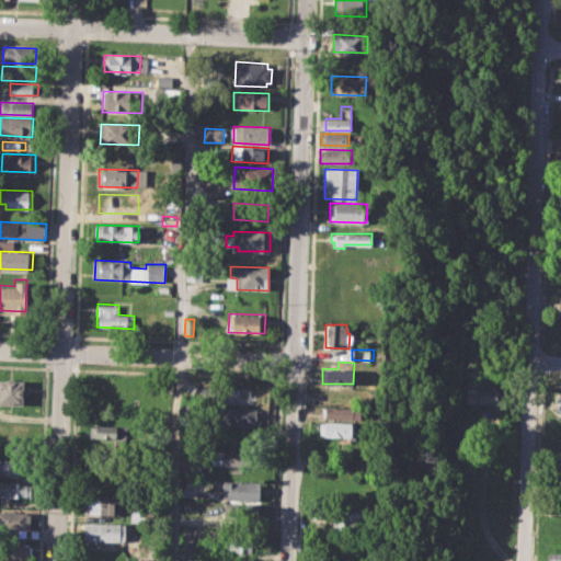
[(0,380),(22,381),(22,404),(0,403),(0,380)]
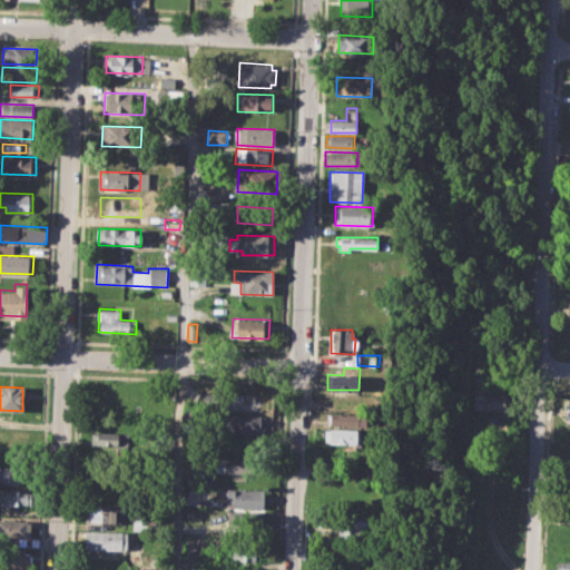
[(324,393),(360,393),(360,406),(355,406),(354,411),(324,410),(324,393)]
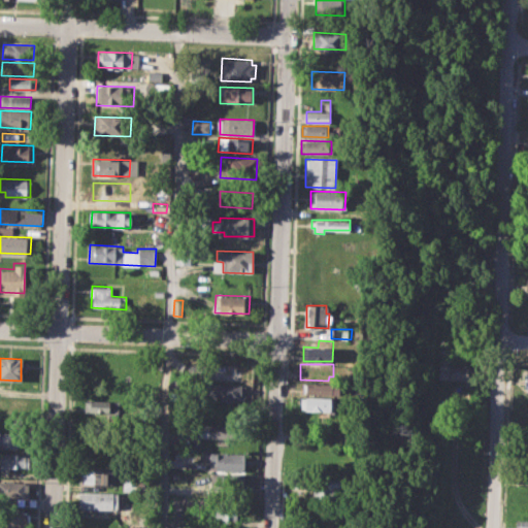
[(439,364),(468,365),(468,380),(438,378),(439,364)]
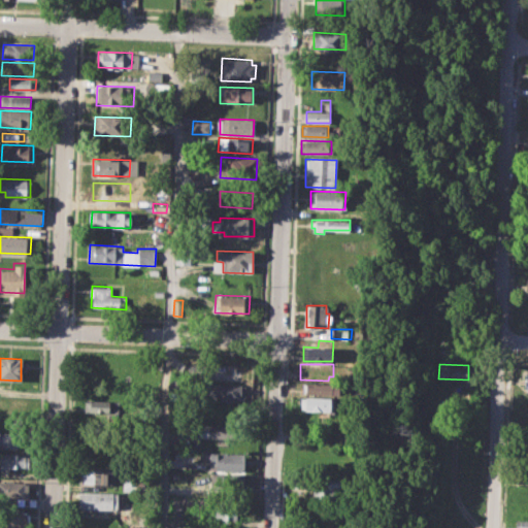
[(302,383),(339,385),(338,395),(302,393),(302,383)]
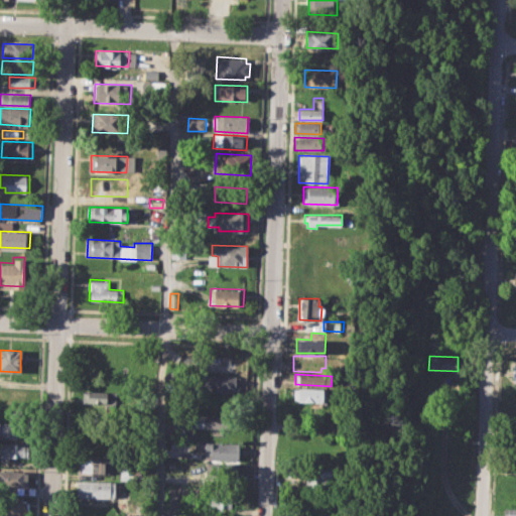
[(206,375),(241,376),(240,394),(206,393),(206,375)]
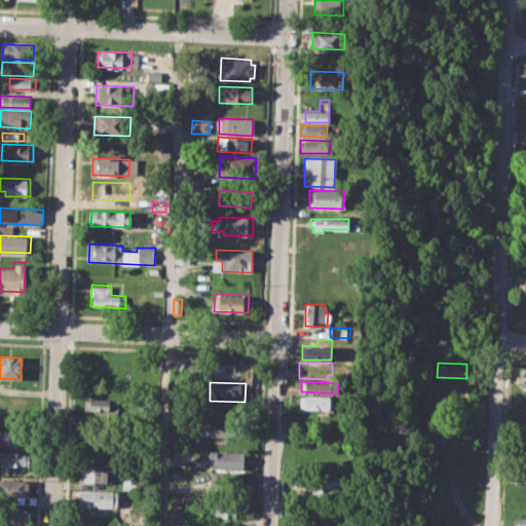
[(299,395),(334,397),(333,411),(304,410),(304,407),(299,407),(299,395)]
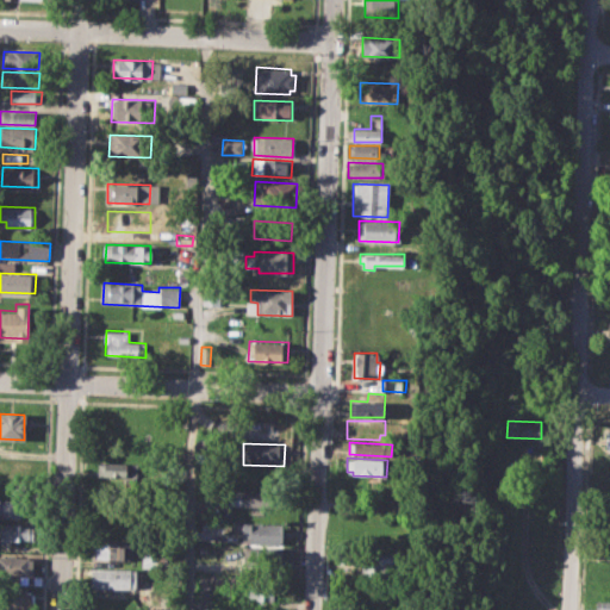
[(98,461),(135,462),(134,479),(98,478),(98,461)]
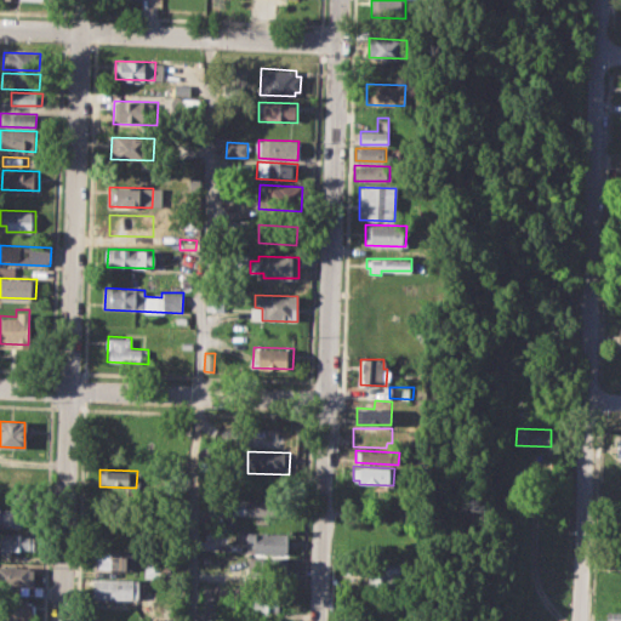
[(233,496),(272,497),(272,514),(232,514),(233,496)]
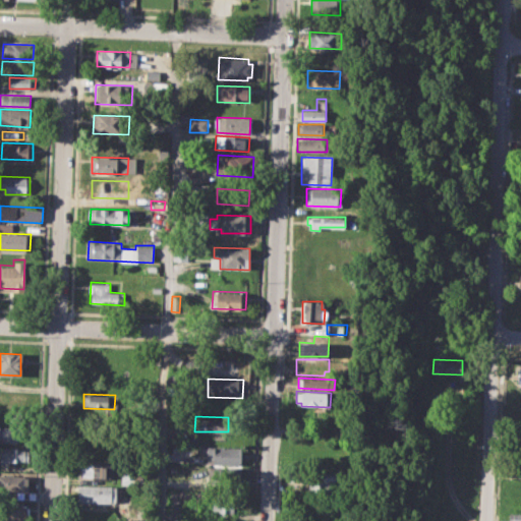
[(0,425),(25,425),(24,442),(0,442),(0,425)]
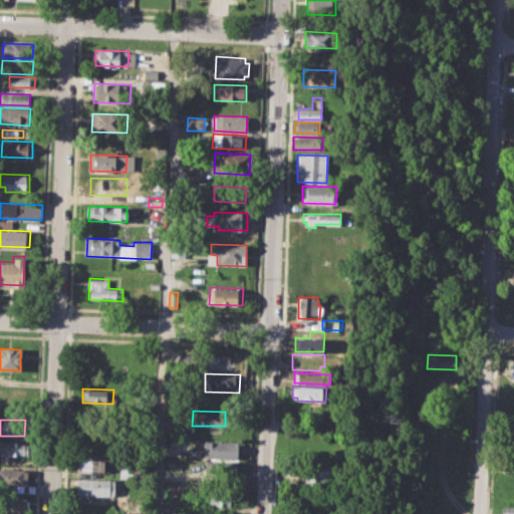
[(200,440),(238,441),(238,459),(204,458),(204,448),(200,448),(200,440)]
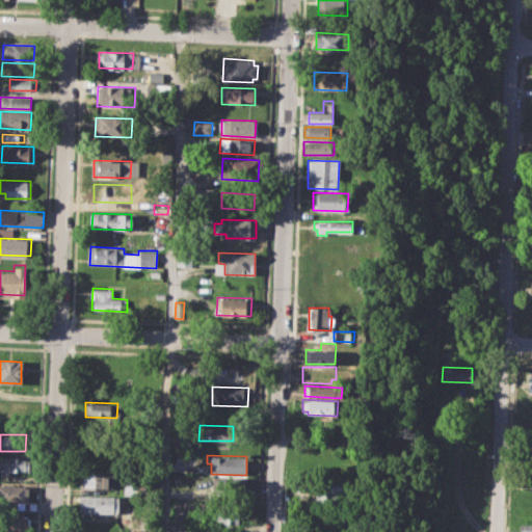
[(0,457),(29,457),(29,472),(9,471),(9,476),(0,475),(0,457)]
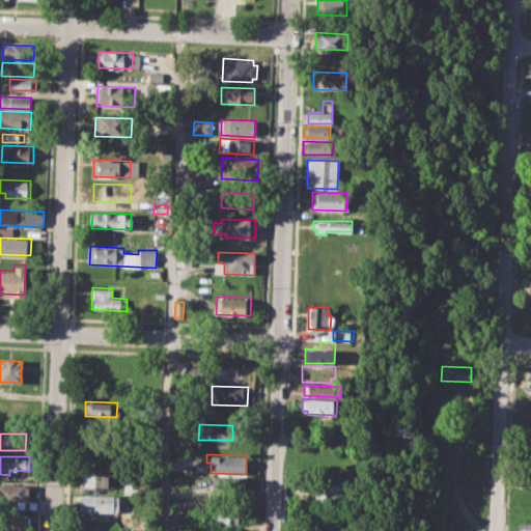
[(306,463),(330,464),(330,478),(306,477),(306,463)]
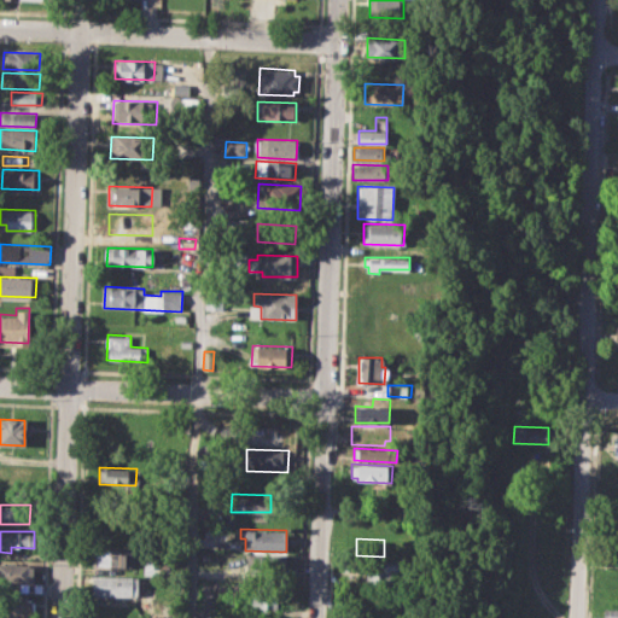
[(94,548),(135,549),(135,569),(94,567),(94,548)]
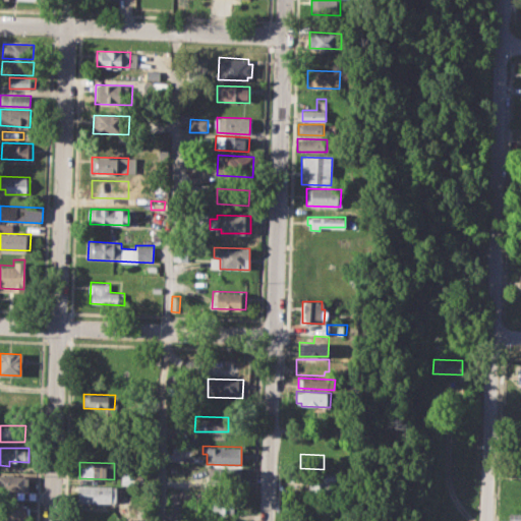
[(210,467),(240,468),(240,484),(210,483),(210,467)]
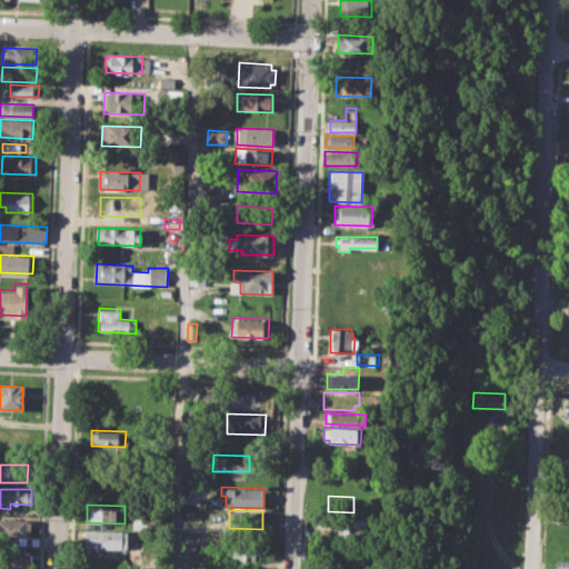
[(133,515),(148,515),(148,530),(132,530),(133,515)]
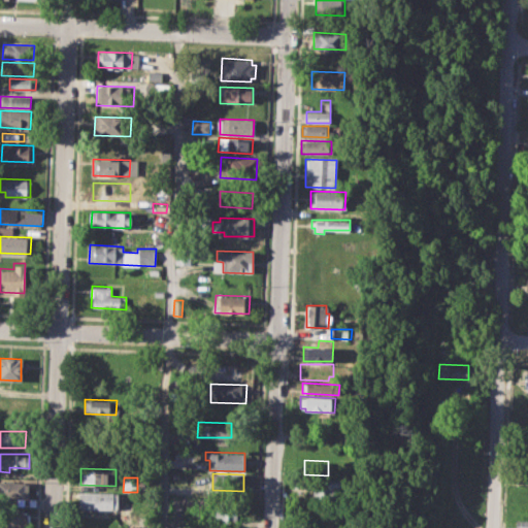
[(311,477),(339,479),(339,497),(311,496),(311,477)]
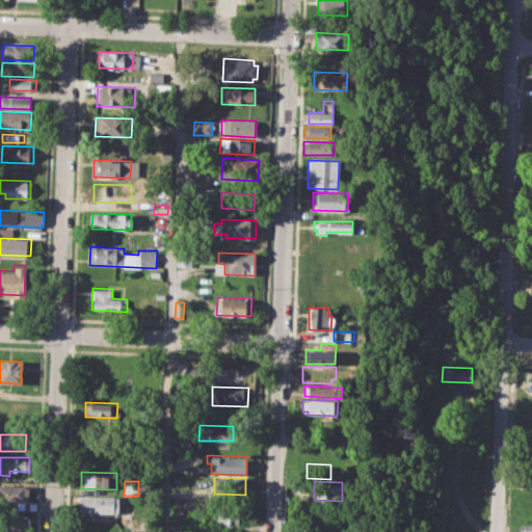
[(0,484),(29,485),(28,501),(0,500),(0,484)]
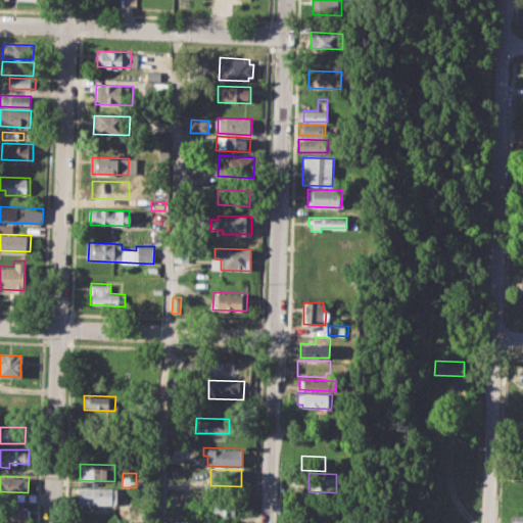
[(78,486),(116,487),(115,506),(77,505),(78,486)]
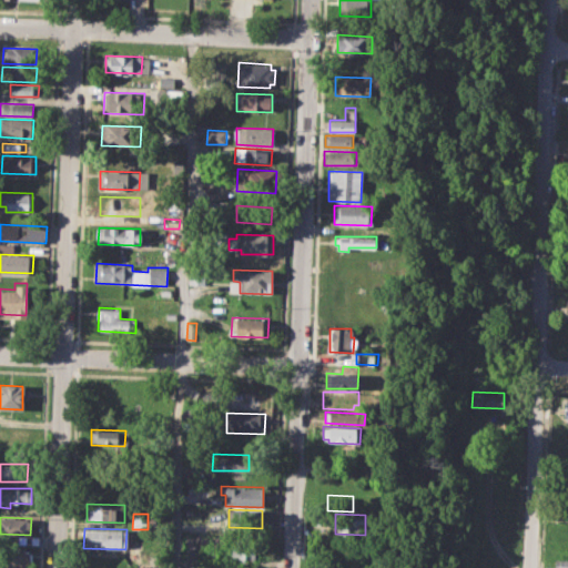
[(232,539),(255,539),(255,558),(240,558),(240,555),(232,555),(232,539)]
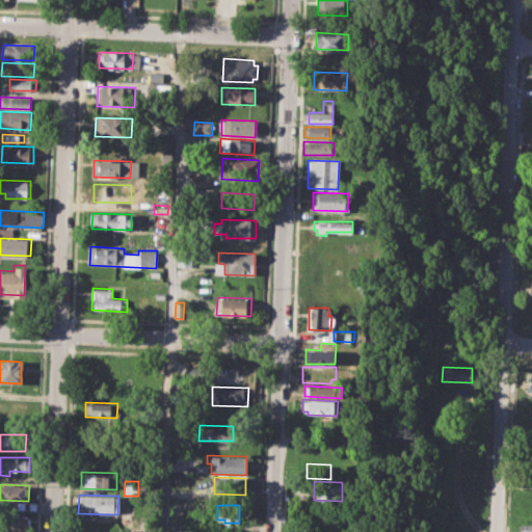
[(0,531),(0,512),(23,513),(23,517),(28,517),(28,529),(23,529),(23,531),(0,531)]
